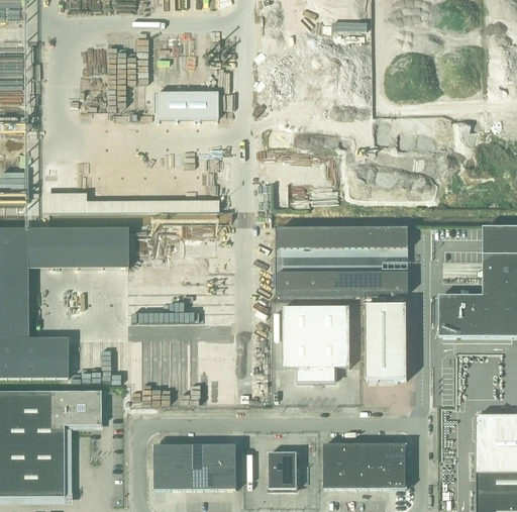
[(214,89),(151,89),(152,116),(214,115),(214,89)]
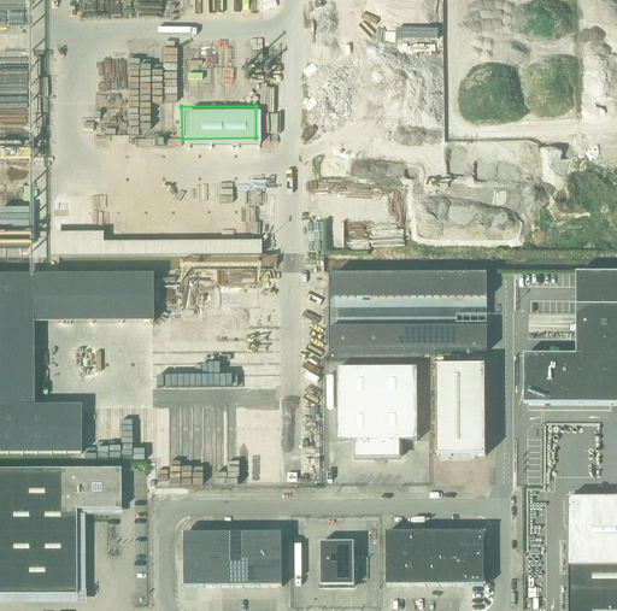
[(103,230),(48,230),(50,253),(260,252),(260,239),(103,240),(103,230)]
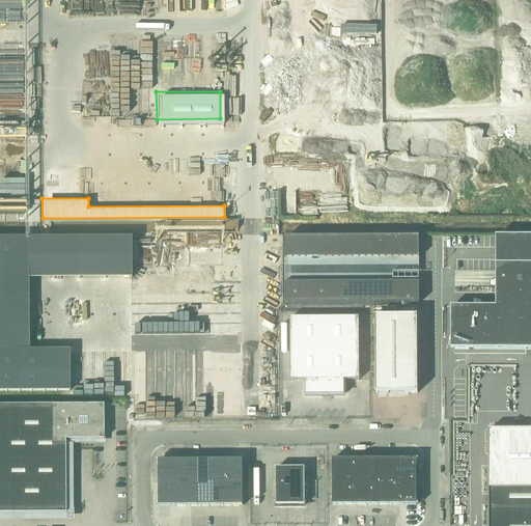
[(496,302),(454,302),(454,344),(530,344),(530,231),(496,231),(496,266),(509,266),(509,282),(496,282),(496,302)]
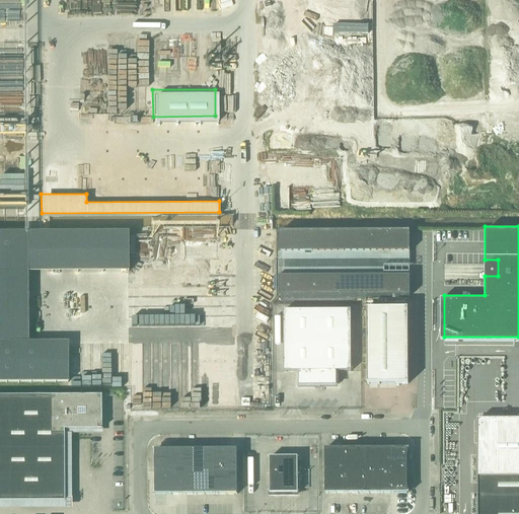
[(279,227),(279,247),(410,247),(410,227),(279,227)]
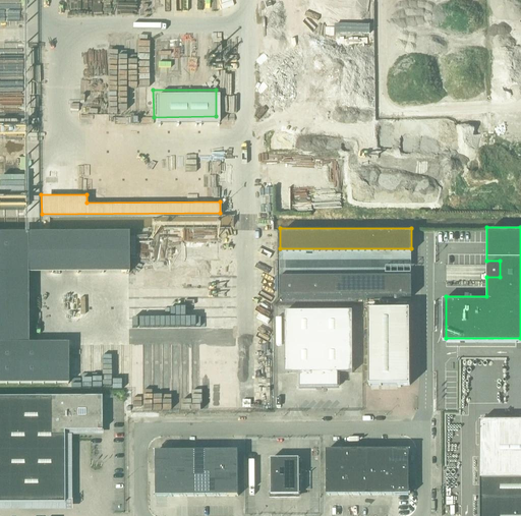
[(128,229),(0,229),(0,380),(68,380),(67,339),(27,339),(27,269),(40,269),(45,269),(52,269),(60,269),(68,269),(71,269),(124,269),(126,269),(127,269),(128,269),(128,252),(128,229)]
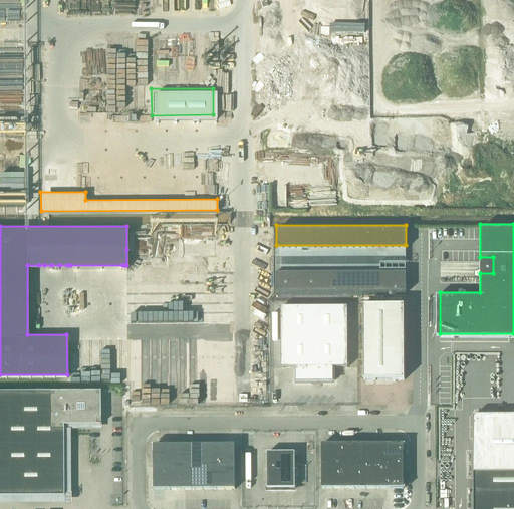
[(215,267),(184,266),(183,285),(214,286),(215,267)]
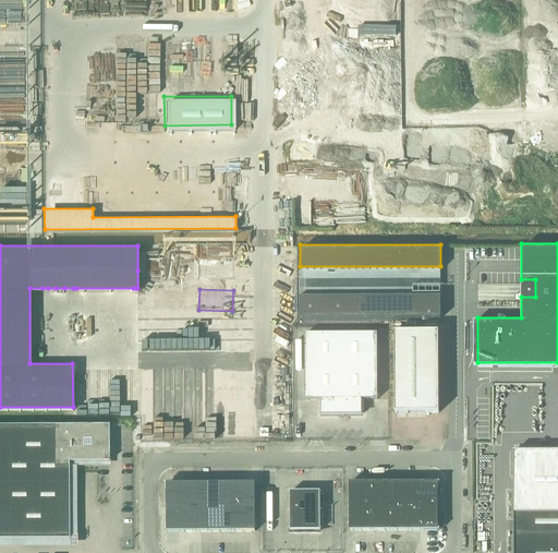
[(440,292),(300,292),(300,314),(440,314),(440,292)]
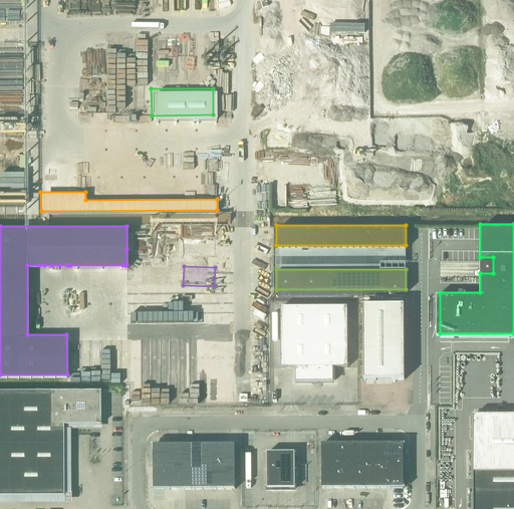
[(78,290),(78,309),(90,308),(89,290),(78,290)]
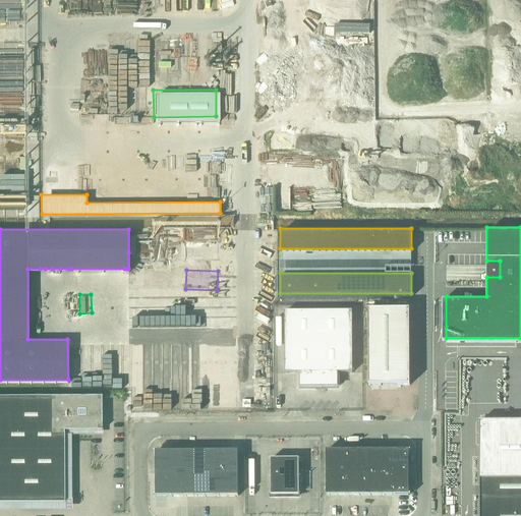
[(368,305),(368,381),(410,381),(409,305),(368,305)]
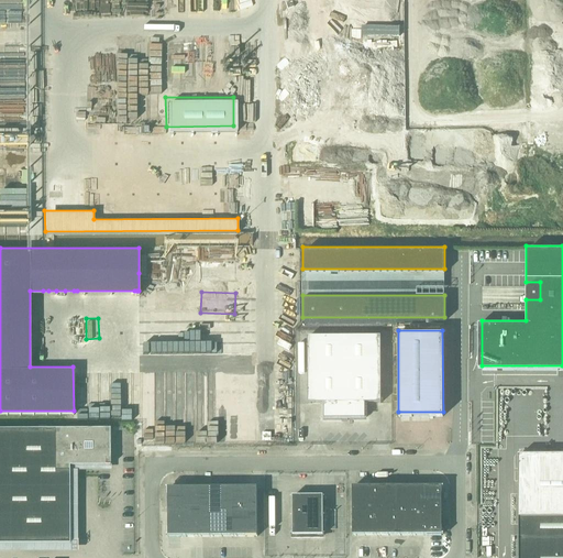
[(381,398),(381,331),(308,332),(308,398),(323,398),(323,414),(365,414),(365,398),(381,398)]
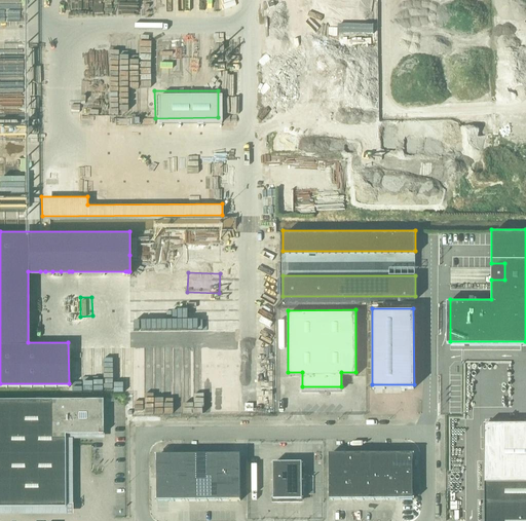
[(134,370),(133,341),(103,341),(103,371),(134,370)]
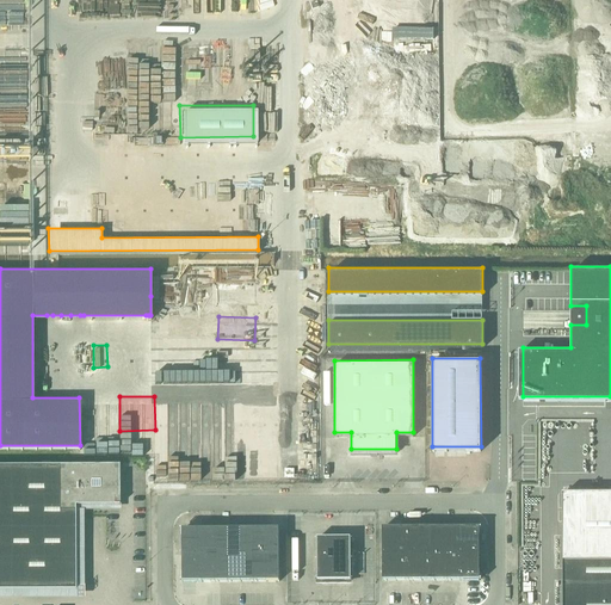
[(118,461),(0,461),(0,585),(75,585),(74,501),(118,501),(118,461)]
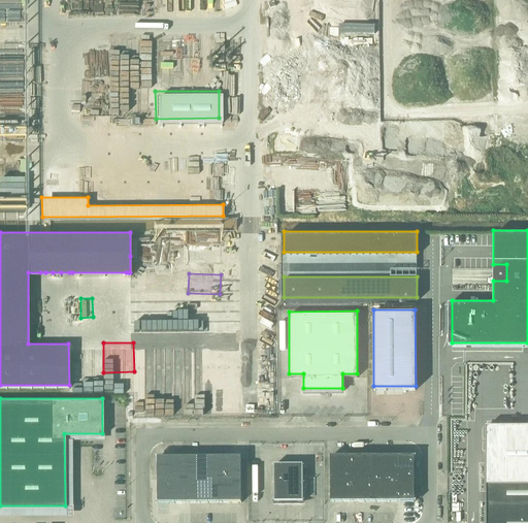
[(486,522),(527,522),(527,422),(486,423),(487,482),(486,522)]
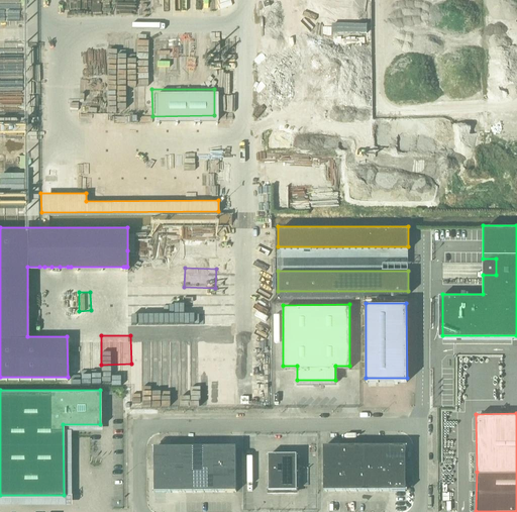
[(324,487),(406,487),(405,442),(324,442),(324,487)]
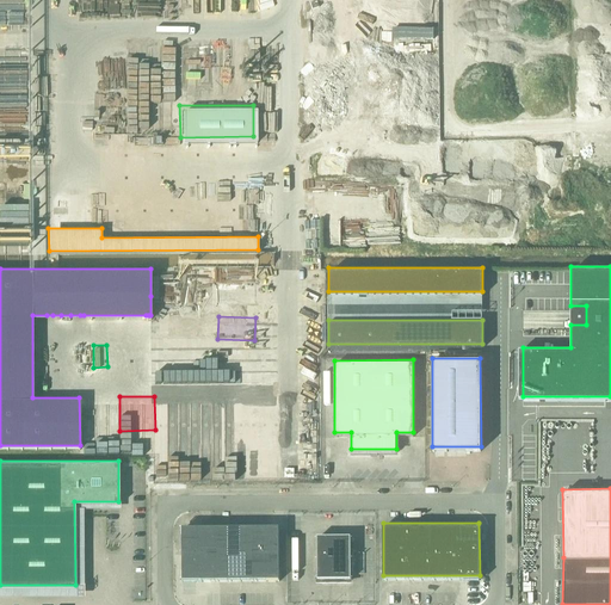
[(279,524),(183,524),(183,576),(279,576),(279,524)]
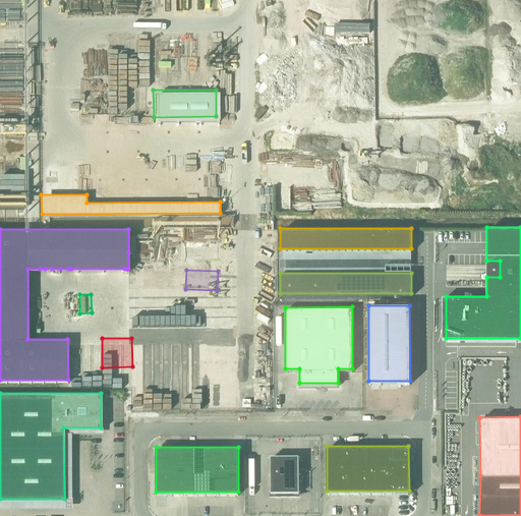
[(299,491),(299,454),(271,455),(271,491),(299,491)]
